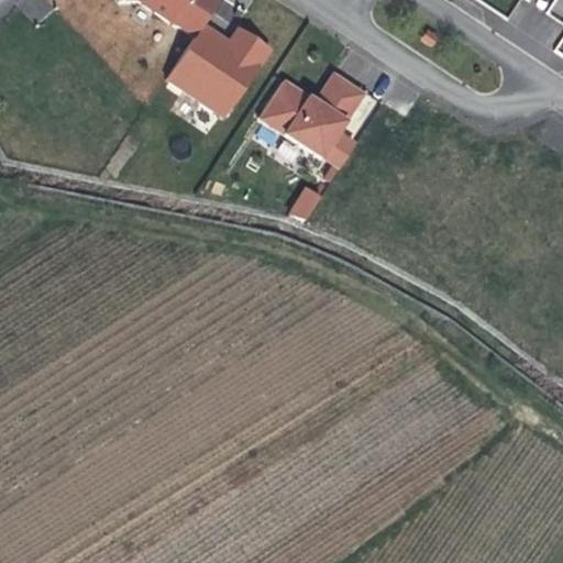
[(134,0),(194,35),(165,83),(228,121),(273,46),(238,24),(230,36),(207,23),(221,0),(134,0)]
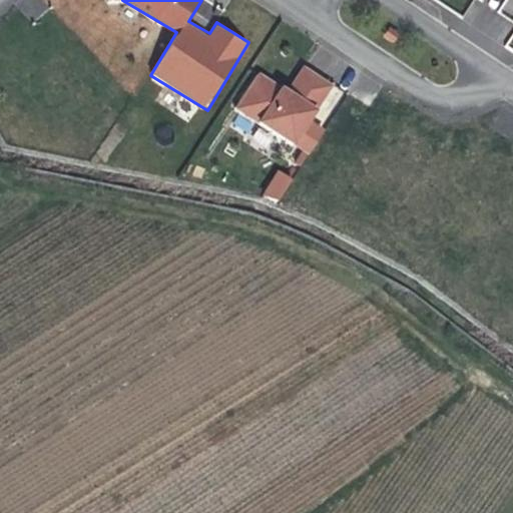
[(300,71),(283,95),(311,111),(326,89),(314,80),(300,71)]
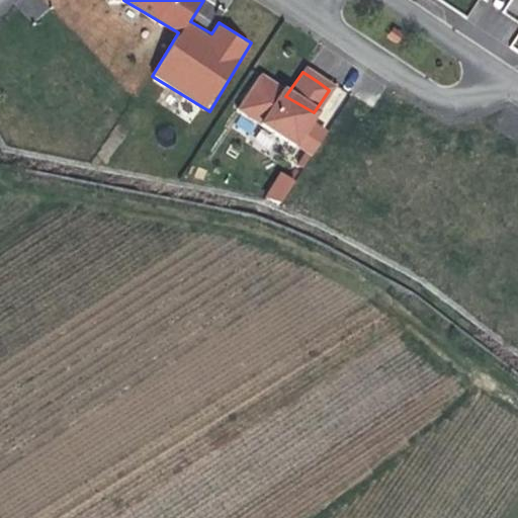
[(255,125),(278,91),(256,77),(233,110),(255,125)]
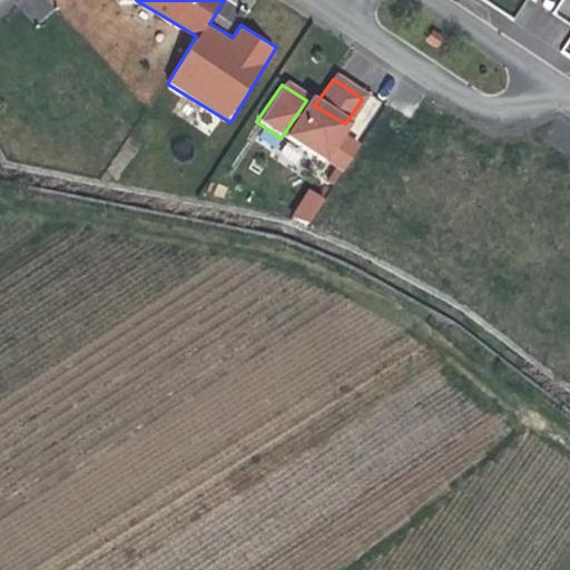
[(314,106),(306,100),(281,138),(320,163),(345,124),(314,106)]
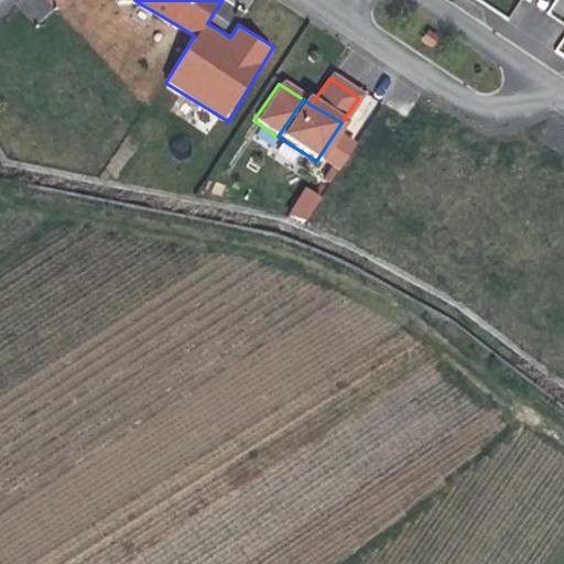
[(308,223),(322,194),(302,186),(290,214),(308,223)]
